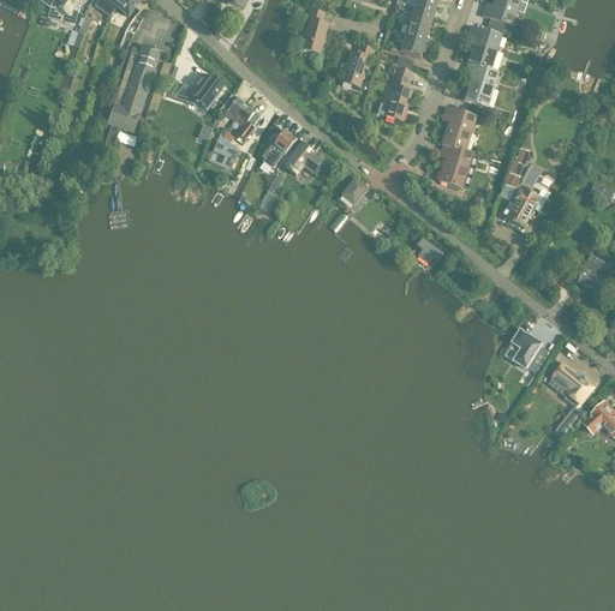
[(47,0),(45,3),(51,7),(48,17),(75,23),(78,7),(84,0),(47,0)]
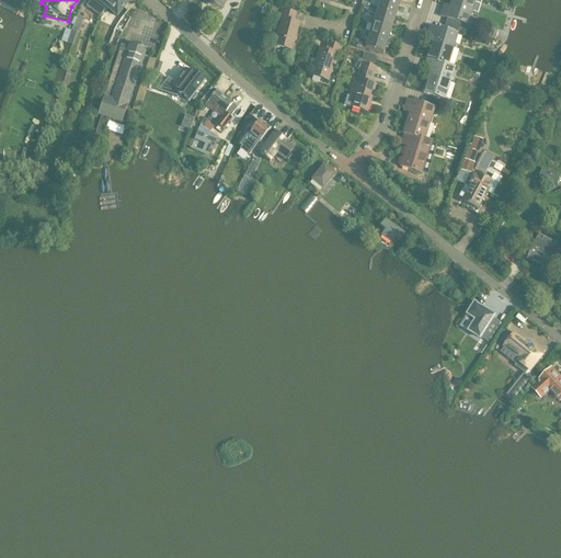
[(106,6),(111,0),(89,0),(87,3),(100,14),(106,6)]
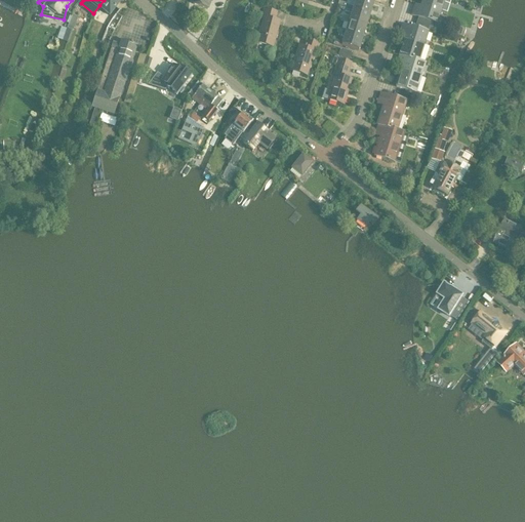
[(109,13),(119,1),(118,0),(104,0),(99,5),(109,13)]
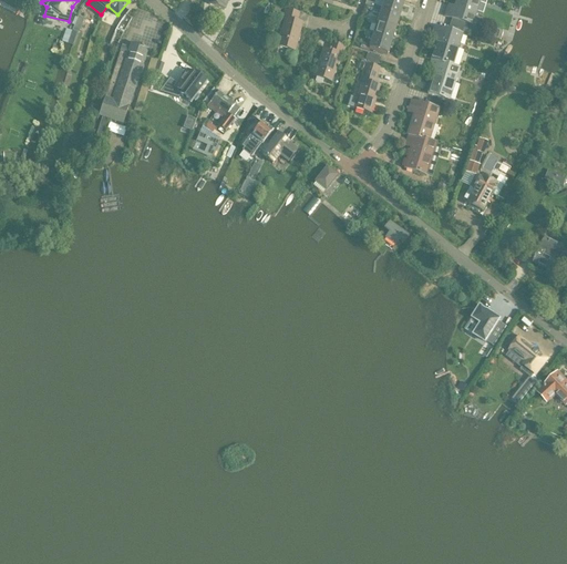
[(372,6),(372,8),(380,10),(381,8),(399,14),(403,1),(399,0),(374,0),(374,1),(373,2),(372,6)]
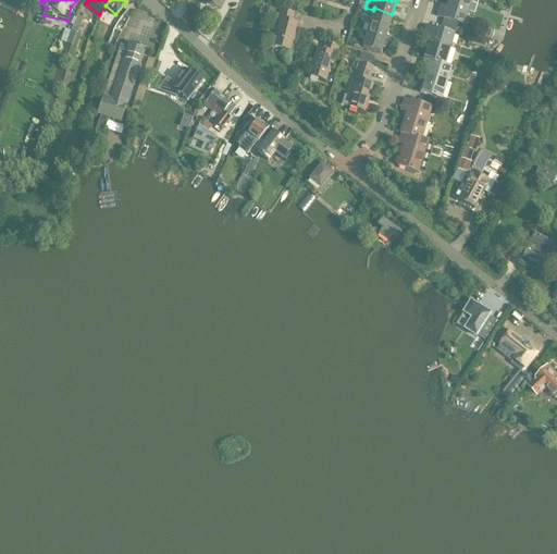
[(438,7),(436,14),(463,22),(470,0),(447,0),(445,9),(438,7)]
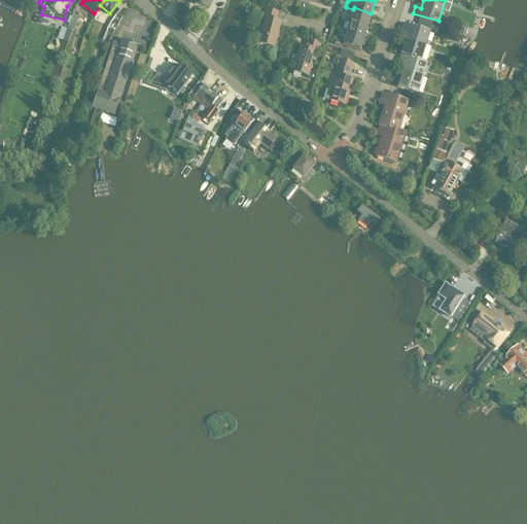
[(274,45),(281,20),(276,18),(278,10),(265,7),(262,15),(266,15),(258,41),(274,45)]
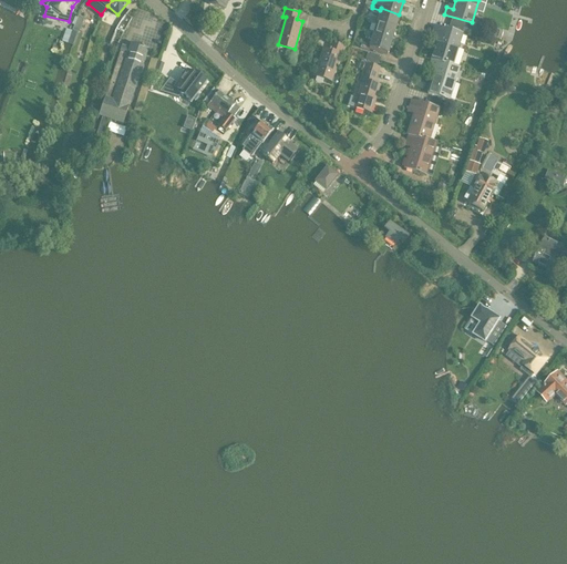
[(370,16),(368,20),(377,23),(377,21),(395,27),(399,14),(381,8),(380,10),(378,18),(370,16)]
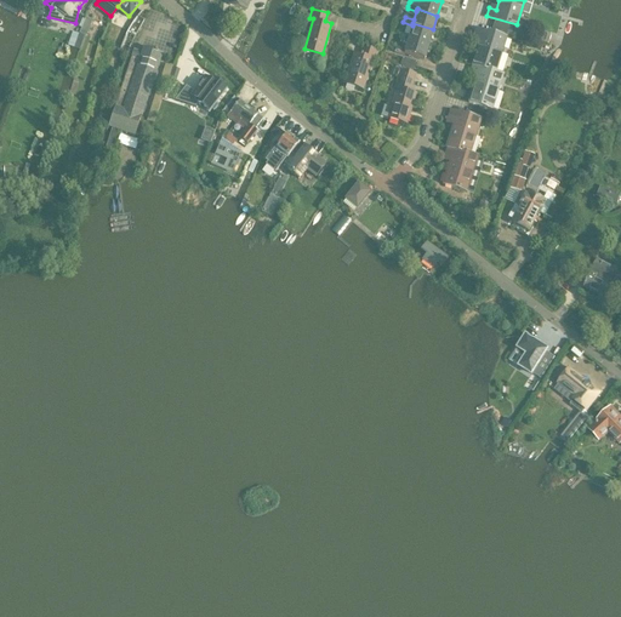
[(85,15),(79,30),(86,33),(92,17),(85,15)]
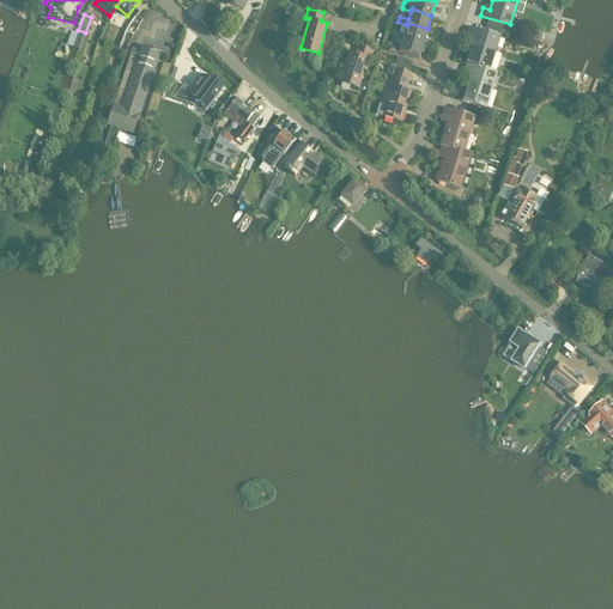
[(134,14),(125,30),(133,34),(141,18),(134,14)]
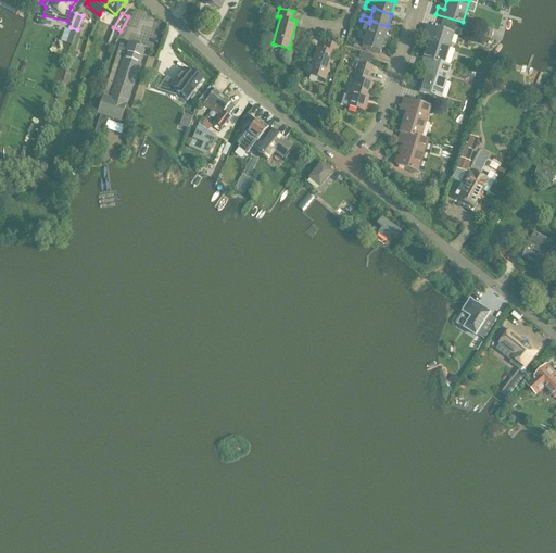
[(358,27),(357,33),(365,35),(366,33),(383,38),(388,26),(369,21),(369,23),(366,30),(358,27)]
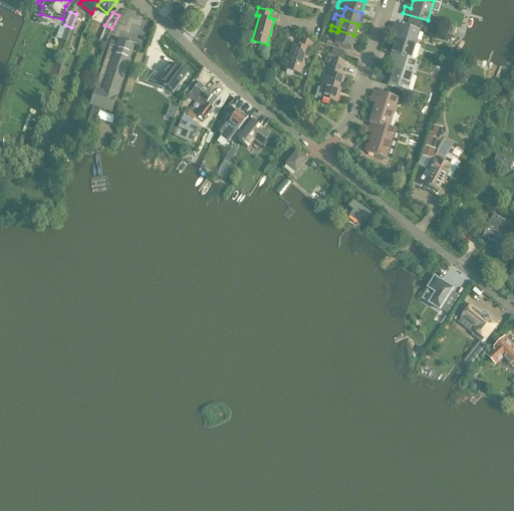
[(410,58),(419,29),(394,21),(392,28),(398,30),(391,52),(410,58)]
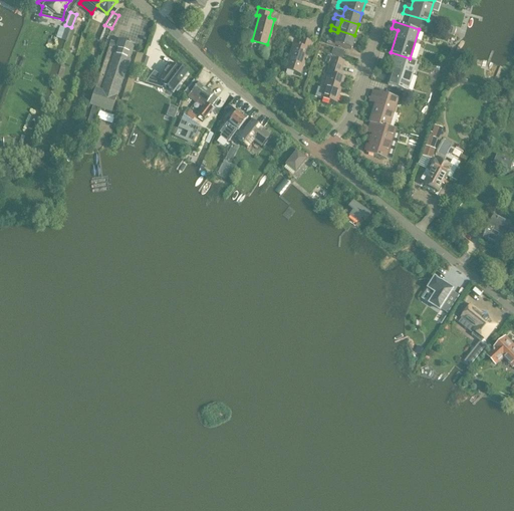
[(320,34),(319,39),(326,41),(334,44),(334,42),(351,47),(354,35),(338,30),(337,32),(335,39),(327,37),(320,34)]
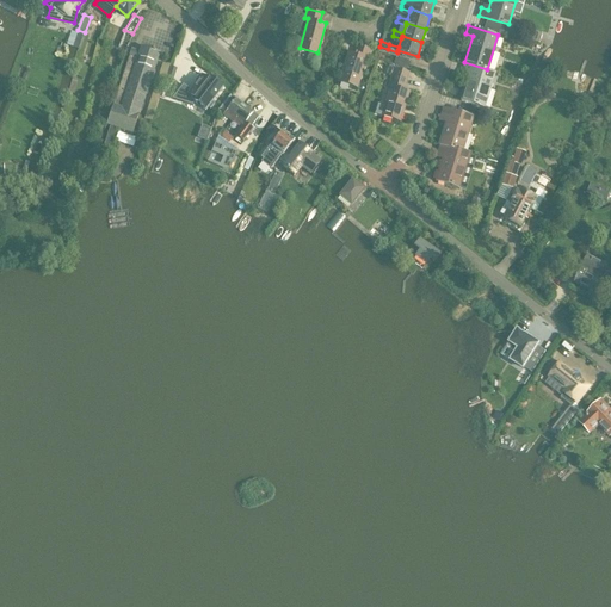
[(154,50),(154,49),(141,44),(140,50),(131,47),(129,54),(112,104),(106,123),(110,124),(100,152),(107,154),(116,127),(133,131),(139,112),(159,51),(154,50)]
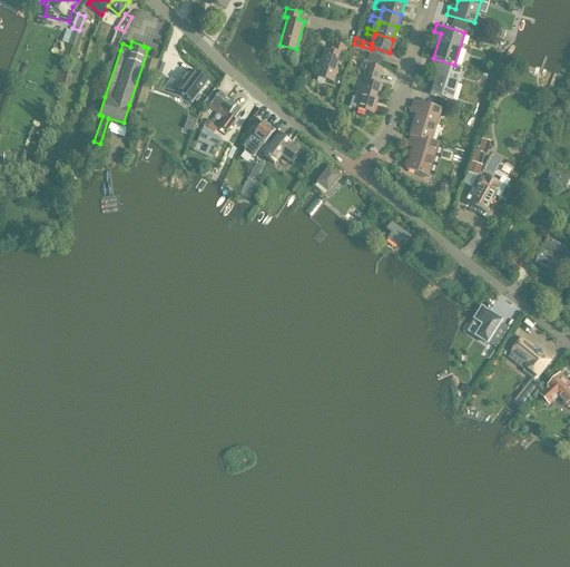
[(344,54),(346,46),(333,41),(331,49),(325,47),(316,75),(333,80),(342,54),(344,54)]
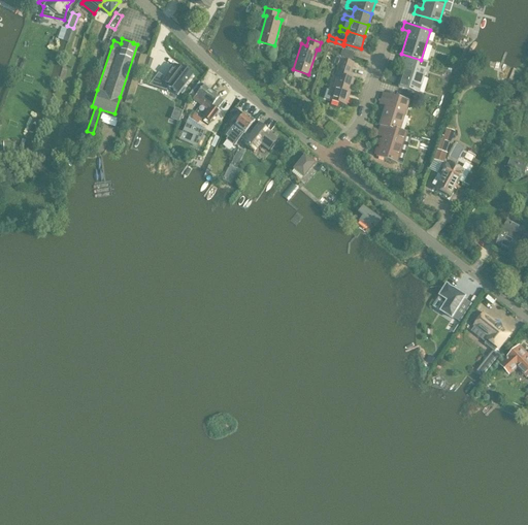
[(353,57),(354,52),(341,47),(340,54),(353,57)]
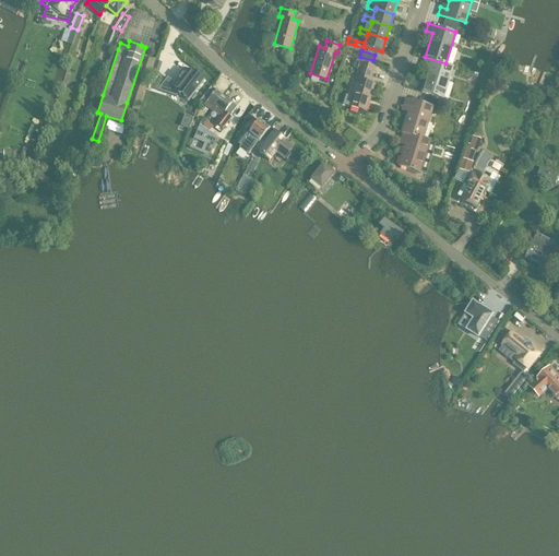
[(425,57),(423,64),(429,66),(421,90),(442,96),(452,66),(445,63),(425,57)]
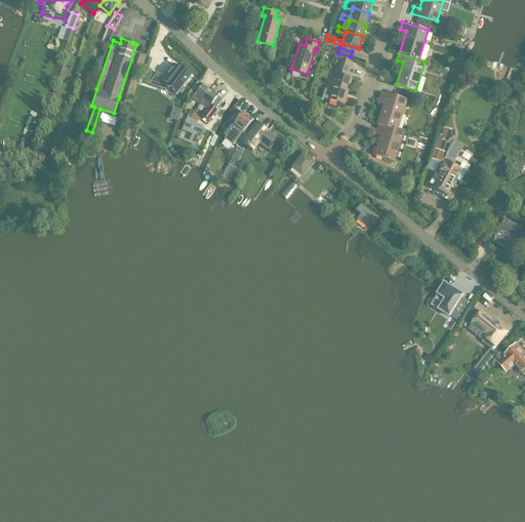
[(322,96),(328,98),(342,103),(351,77),(347,76),(351,61),(338,56),(336,63),(333,72),(335,73),(331,89),(325,87),(322,96)]
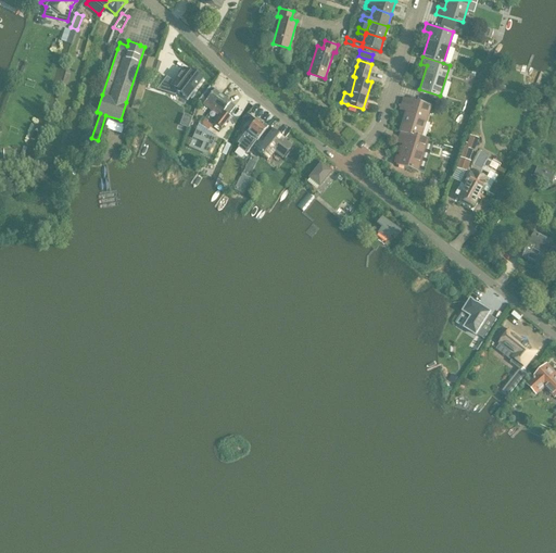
[(166,75),(156,88),(175,93),(177,90),(187,98),(189,96),(191,97),(194,92),(192,91),(202,78),(189,68),(188,71),(184,67),(179,72),(176,76),(173,80),(166,75)]
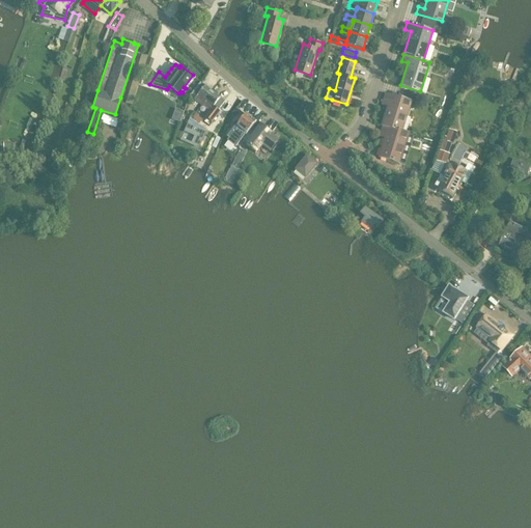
[(204,105),(215,91),(204,84),(194,98),(204,105)]
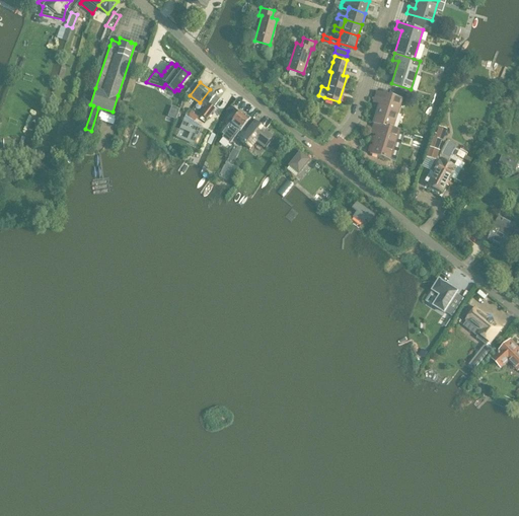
[(127,87),(123,99),(128,101),(132,88),(127,87)]
